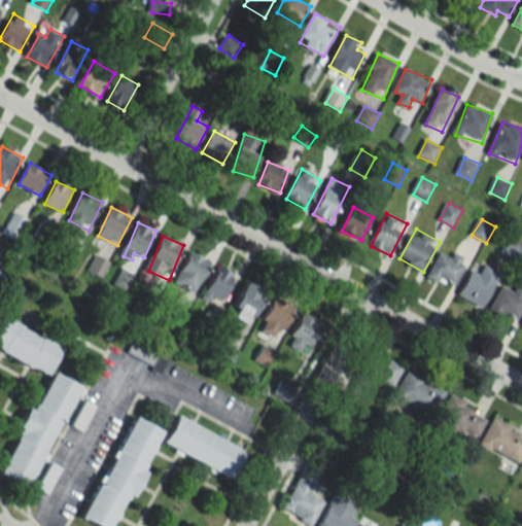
[(517,265),(521,254),(521,243),(512,239),(502,258),(517,265)]
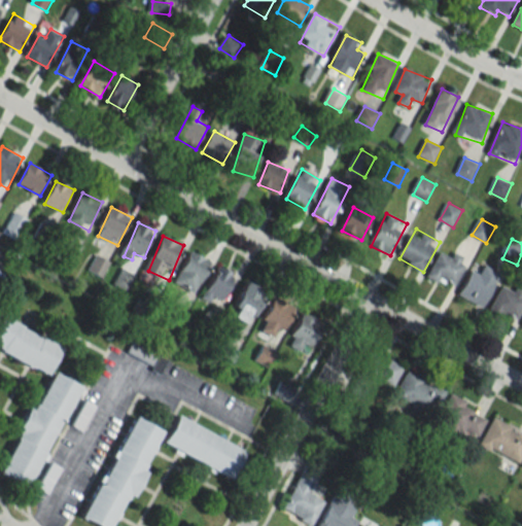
[(429,278),(456,289),(468,258),(443,247),(429,278)]
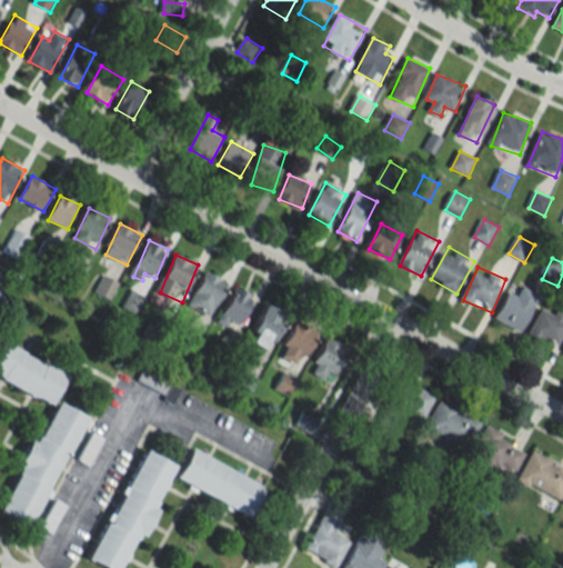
[(189,304),(210,317),(230,285),(209,271),(189,304)]
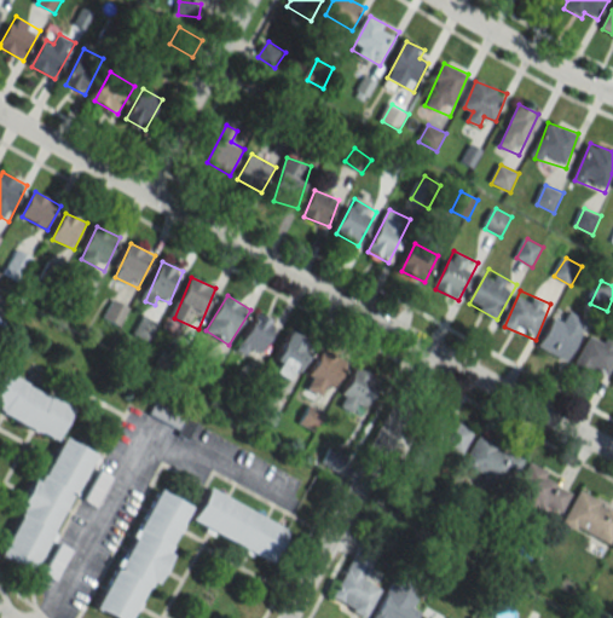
[(122,327),(132,309),(116,300),(107,319),(122,327)]
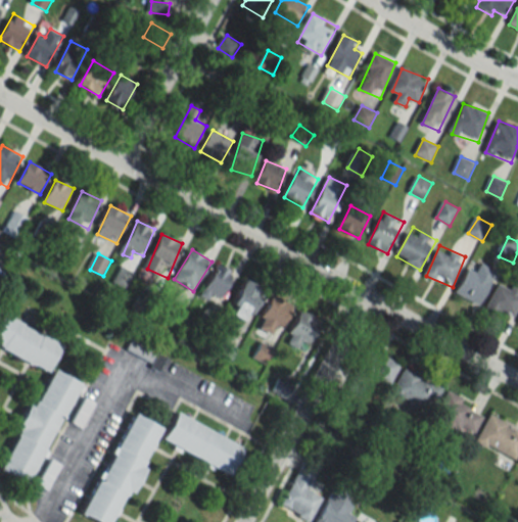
[(499,273),(483,264),(478,274),(470,269),(457,293),(480,305),(499,273)]
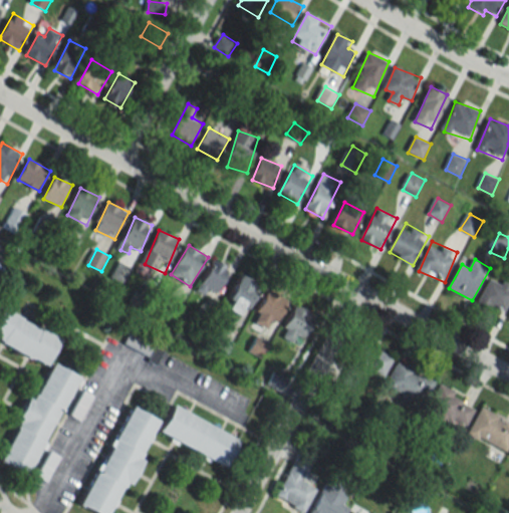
[(200,292),(217,298),(229,266),(213,260),(200,292)]
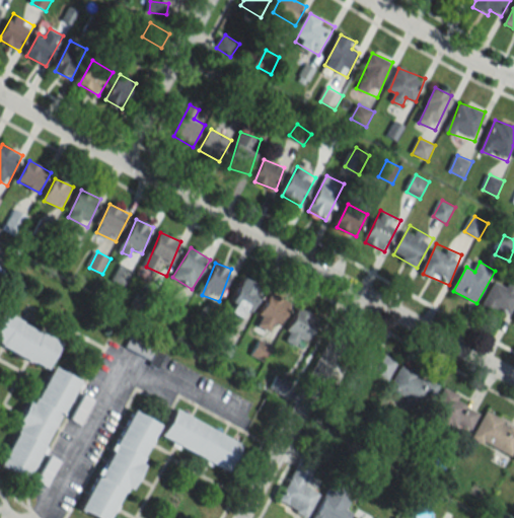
[(115,280),(124,286),(133,273),(124,266),(115,280)]
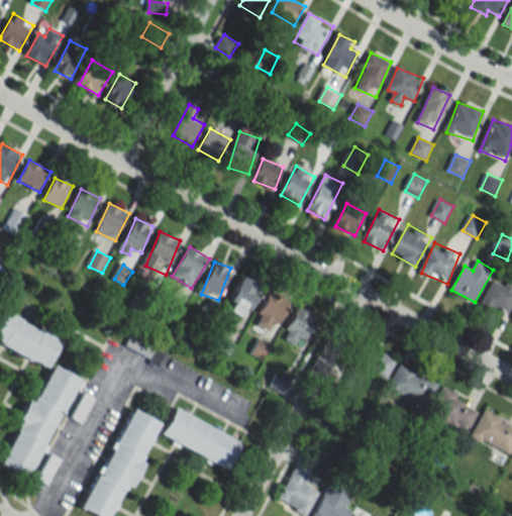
[(227,309),(247,319),(264,288),(244,278),(227,309)]
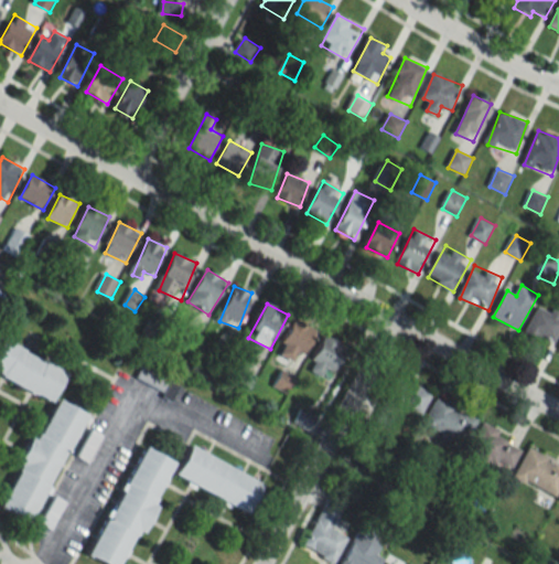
[(556,341),(558,337),(558,308),(552,306),(548,311),(540,307),(526,333),(543,343),(547,337),(556,341)]
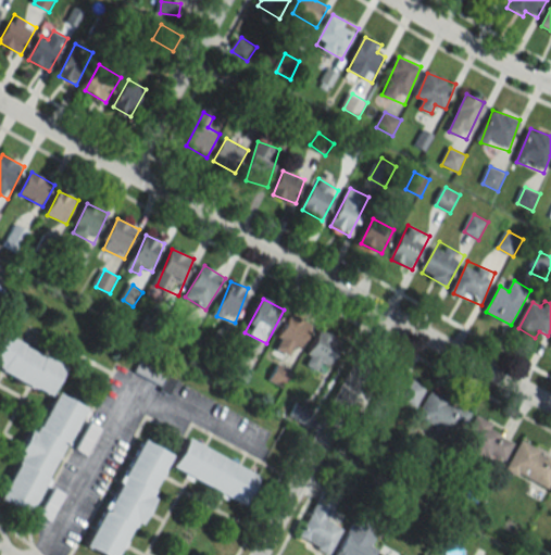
[(276,345),(297,356),(313,327),(292,316),(276,345)]
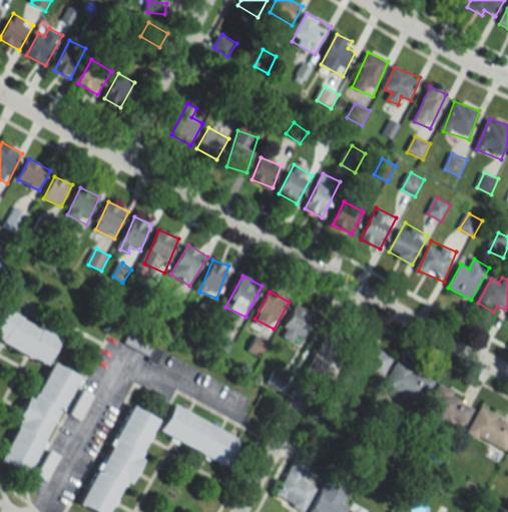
[(0,315),(0,341),(49,367),(63,339),(4,308),(0,315)]
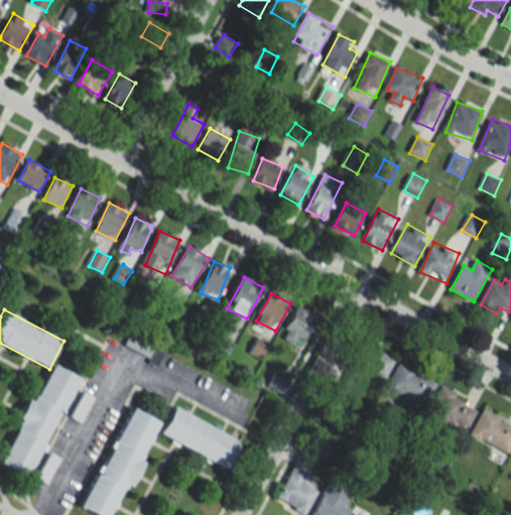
[(290,340),(311,342),(313,311),(292,309),(290,340)]
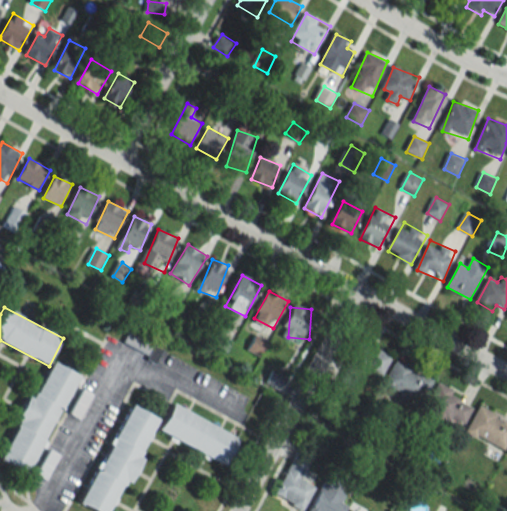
[(131,331),(156,345),(149,356),(125,342),(131,331)]
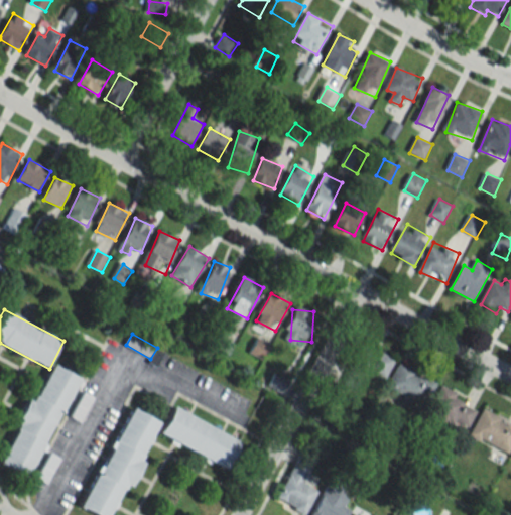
[(398,361),(369,346),(358,367),(386,383),(398,361)]
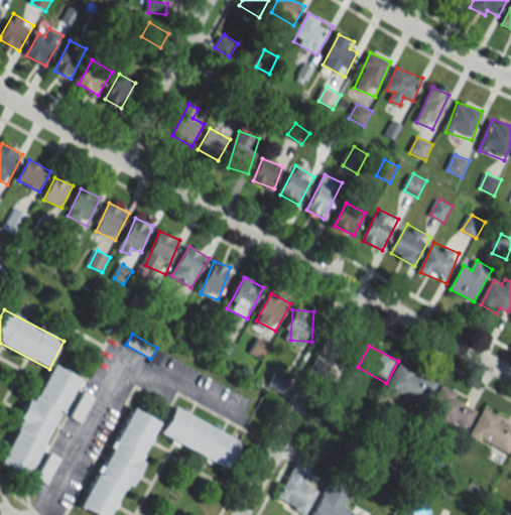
[(80,378),(50,364),(2,465),(31,479),(80,378)]
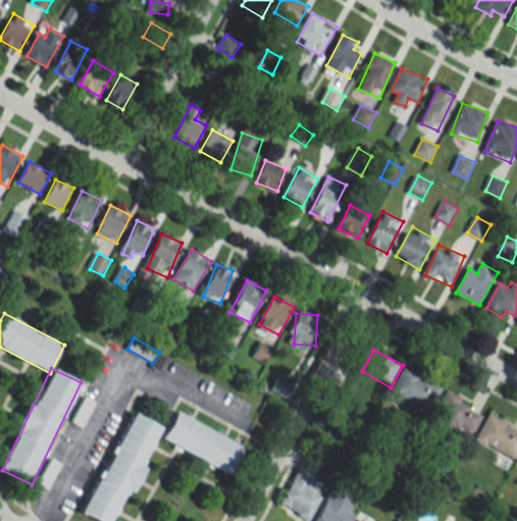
[(394,392),(431,412),(444,388),(406,368),(394,392)]
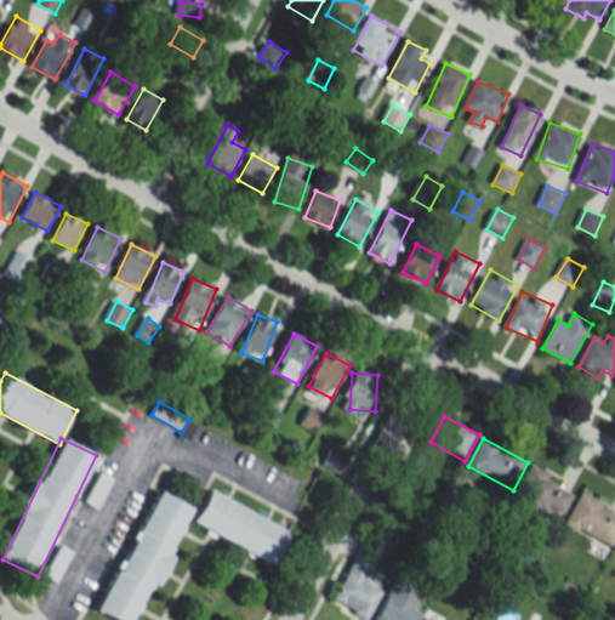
[(568,515),(575,494),(563,489),(567,479),(531,467),(520,499),(530,502),(528,511),(546,517),(550,507),(568,515)]
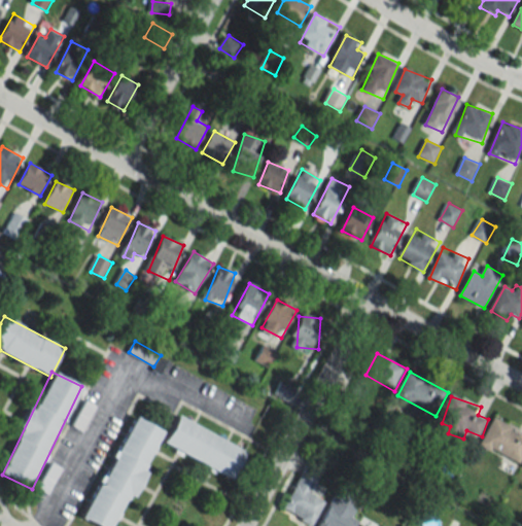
[(87,399),(72,425),(83,431),(98,406),(87,399)]
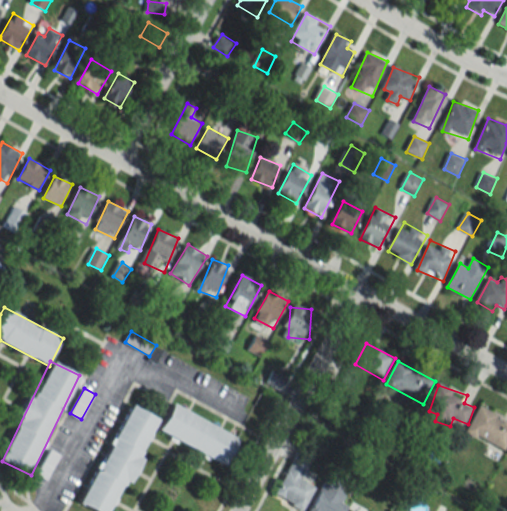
[(173,405),(238,441),(225,468),(159,431),(173,405)]
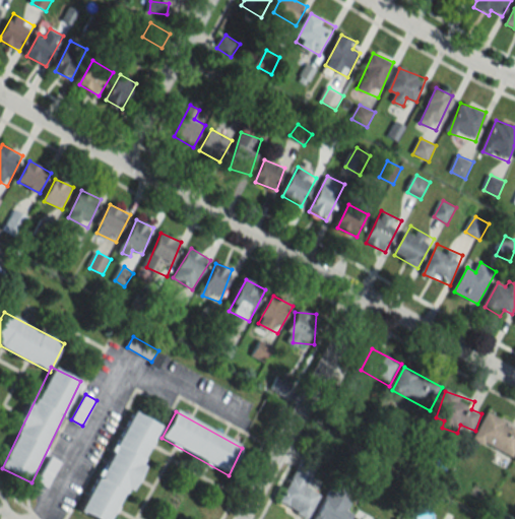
[(112,518),(125,495),(126,496),(129,490),(132,492),(145,467),(142,465),(145,460),(144,459),(162,428),(134,412),(80,513),(91,518),(112,518)]
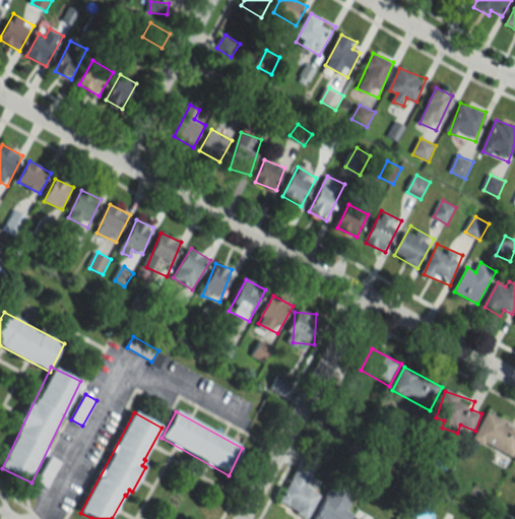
[(514,426),(489,412),(475,440),(514,459),(514,426)]
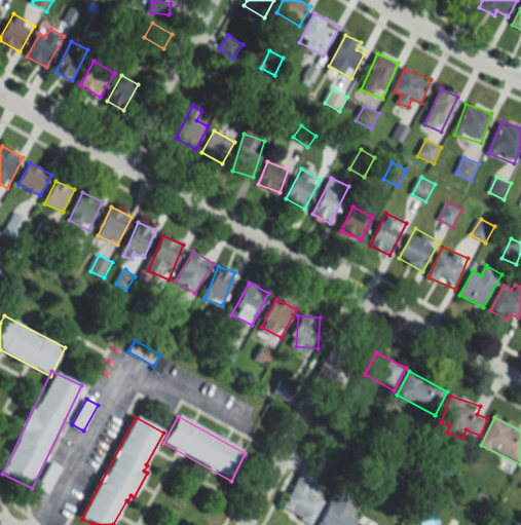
[(324,500),(311,522),(283,505),(310,458),(325,466),(310,492),(324,500)]
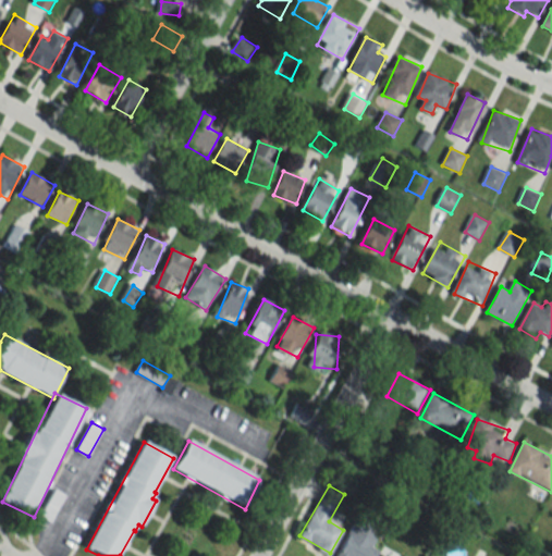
[(54,489),(68,495),(52,522),(40,516),(54,489)]
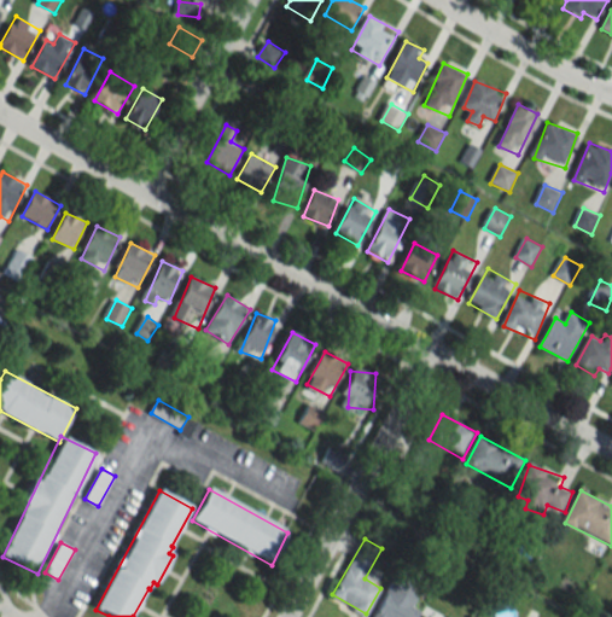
[(420,610),(417,616),(373,616),(392,580),(419,594),(413,606),(420,610)]
